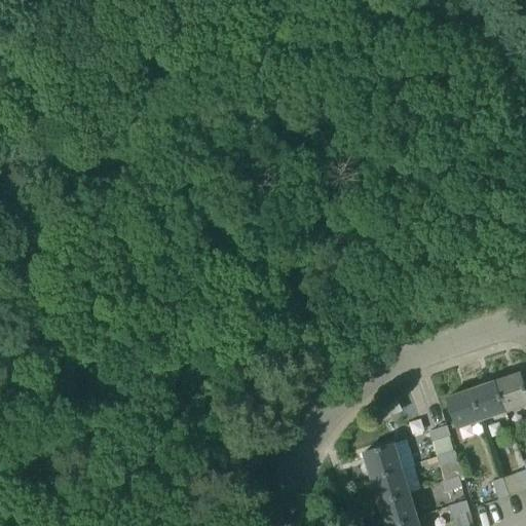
[(495,382),(505,413),(525,406),(525,391),(520,374),(495,382)]
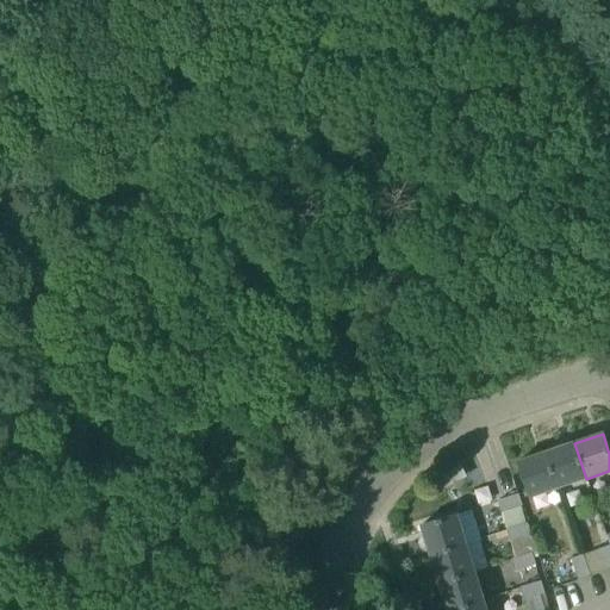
[(574,443),(546,453),(559,489),(586,479),(574,443)]
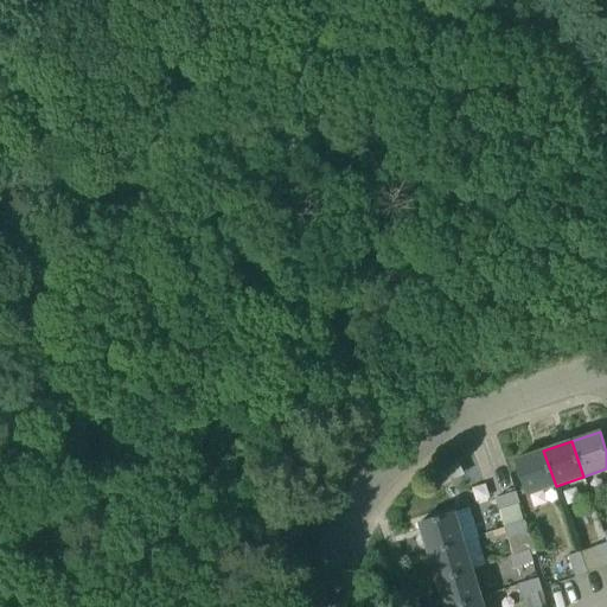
[(556,486),(543,451),(515,461),(528,496),(556,486)]
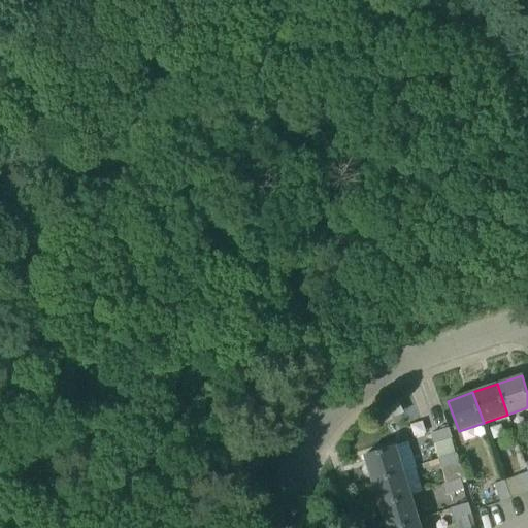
[(449,428),(437,431),(430,434),(434,444),(452,438),(449,428)]
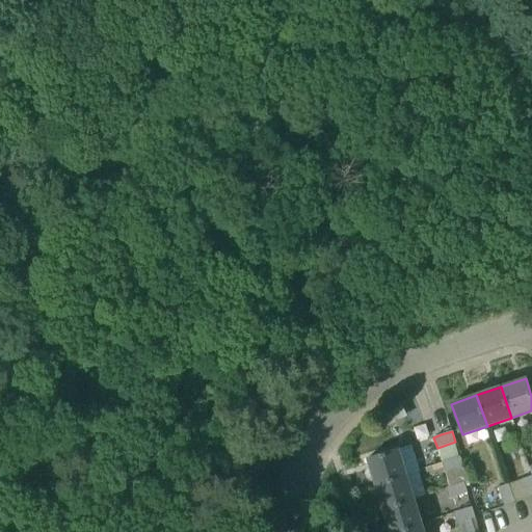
[(375,484),(405,475),(398,450),(368,459),(375,484)]
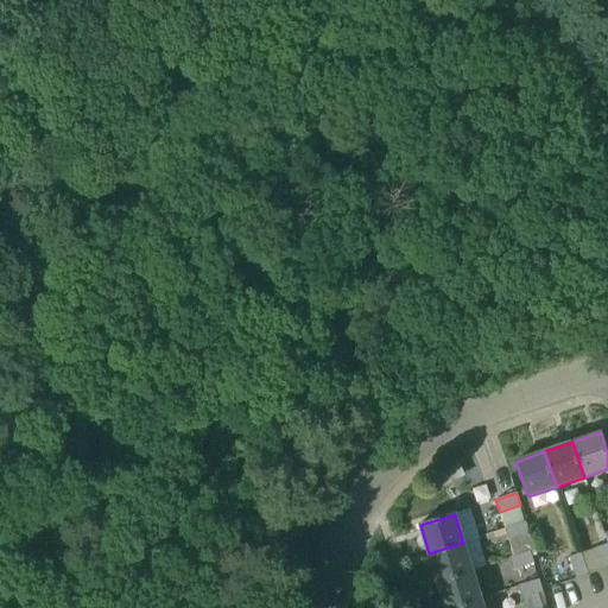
[(508,540),(530,533),(525,521),(505,529),(508,540)]
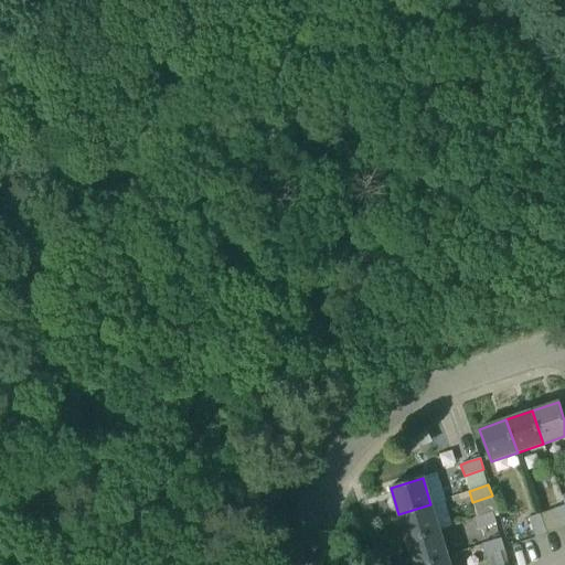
[(430,504),(398,514),(407,540),(439,530),(430,504)]
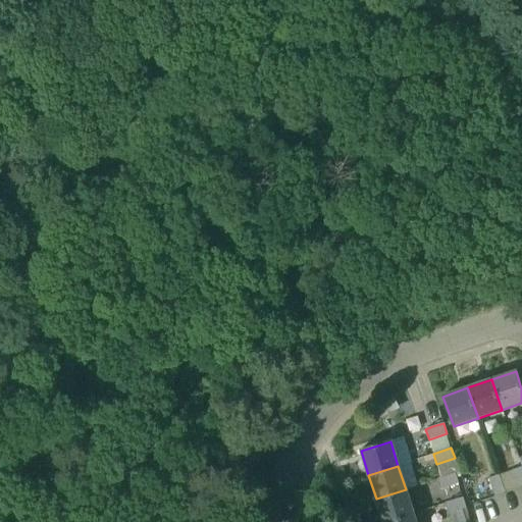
[(518,488),(521,486),(521,466),(512,470),(518,488)]
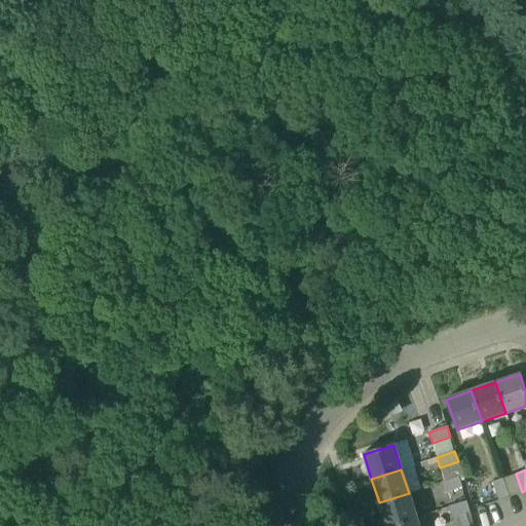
[(458,477),(444,481),(441,483),(444,493),(462,488),(458,477)]
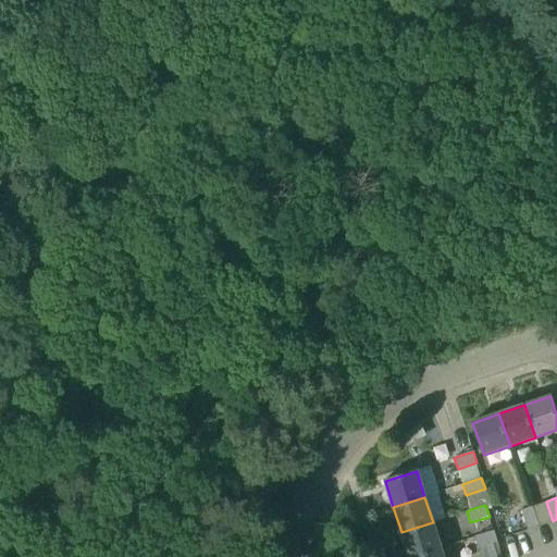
[(528,530),(539,525),(532,507),(521,510),(528,530)]
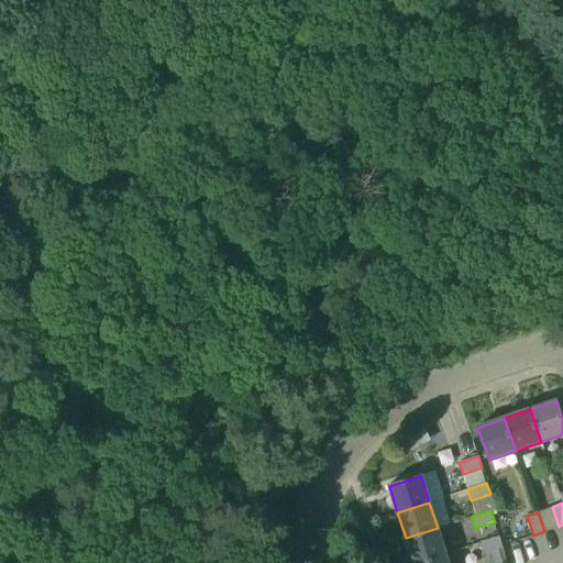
[(496,515),(499,534),(510,532),(506,514),(496,515)]
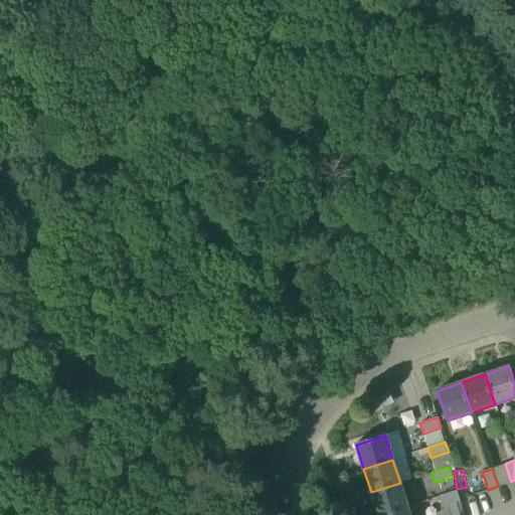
[(380,514),(407,507),(400,483),(371,492),(377,514),(380,514)]
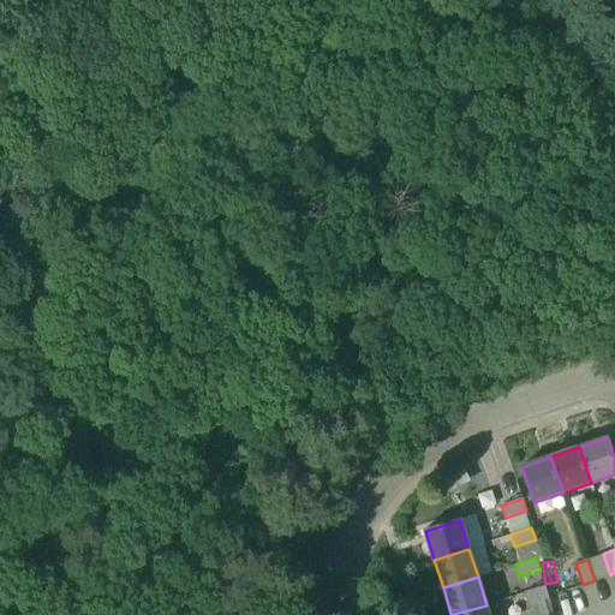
[(545,586),(524,592),(527,605),(549,598),(545,586)]
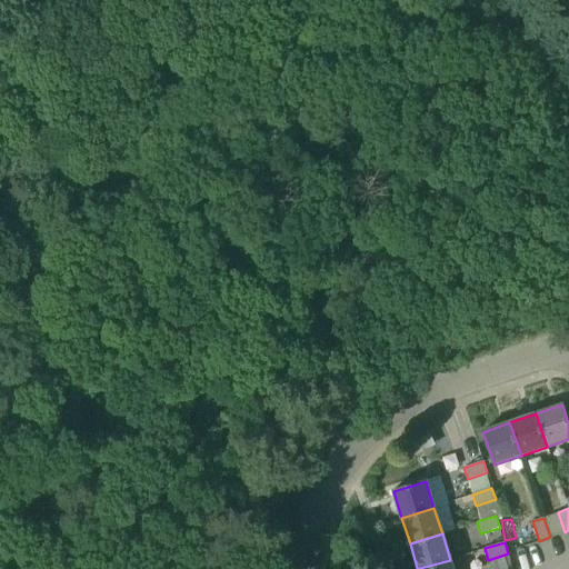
All buildings are outlined.
